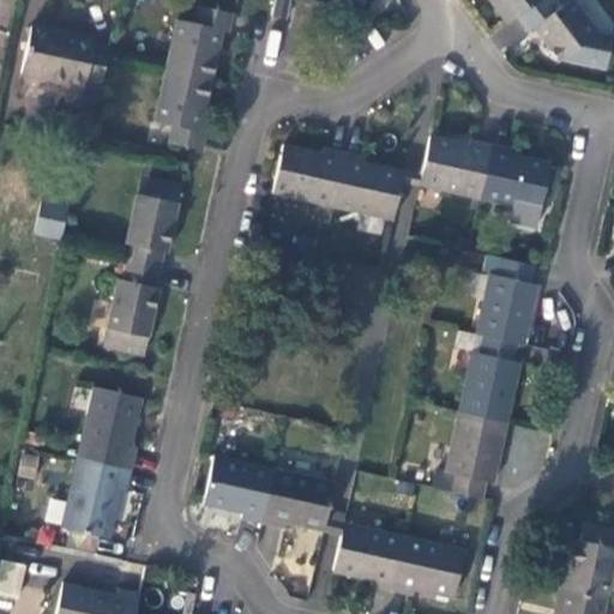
[(275,0),(271,16),(287,19),(290,0),(275,0)]
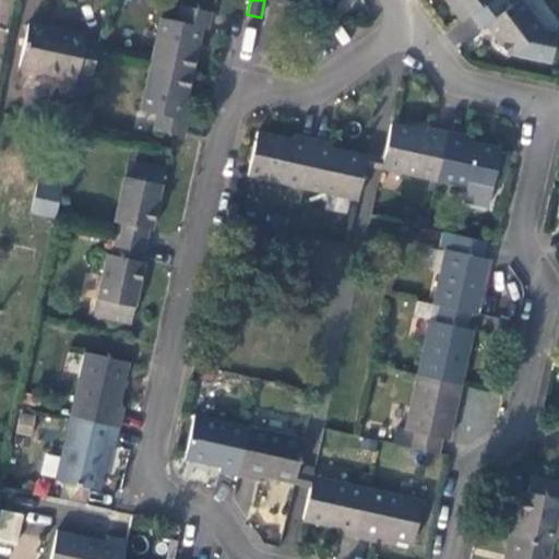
[(489,0),(450,0),(464,19),(470,15),(489,0)]
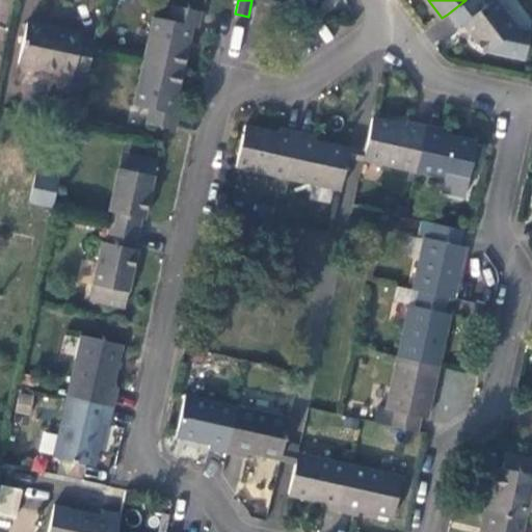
[(491,0),(479,9),(472,0),(466,0),(447,15),(457,28),(461,24),(483,54),(516,29),(495,0),(491,0)]
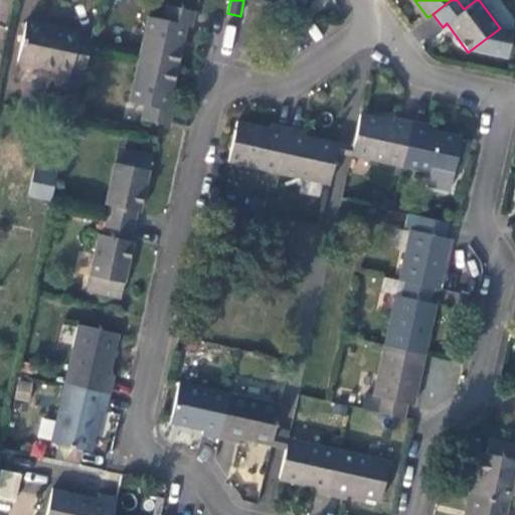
[(457,0),(464,9),(476,0),(457,0)]
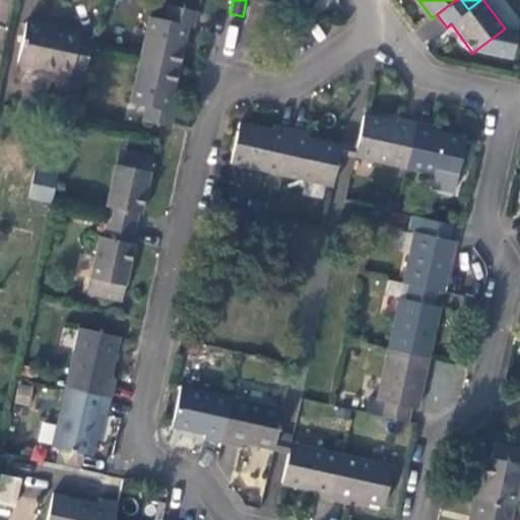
[(138,59),(179,68),(188,25),(193,27),(196,10),(168,5),(165,19),(147,15),(138,59)]
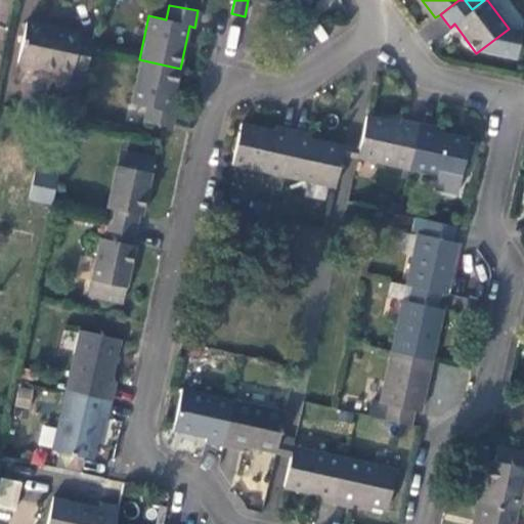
[(92,42),(79,39),(80,34),(26,23),(17,62),(72,74),(63,113),(76,116),(91,48),(92,42)]
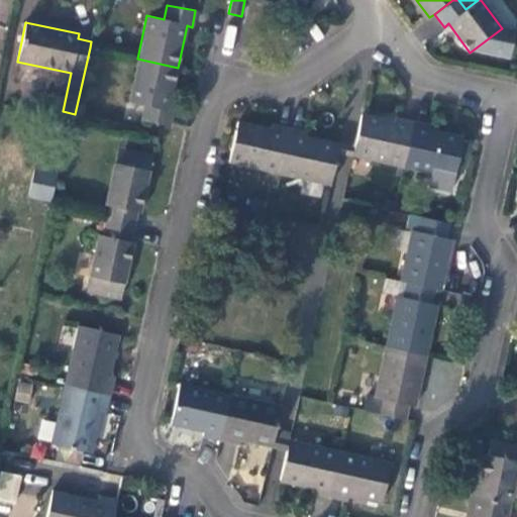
[(178,68),(137,59),(127,101),(144,105),(141,119),(170,126),(173,110),(168,109),(178,68)]
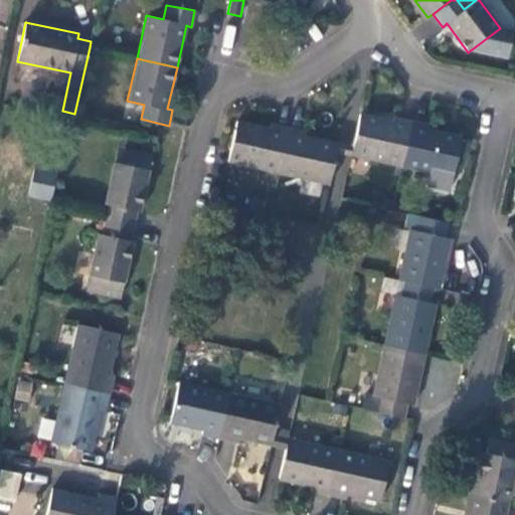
[(352,148),(350,155),(401,166),(411,122),(393,118),(392,122),(360,115),(352,148)]
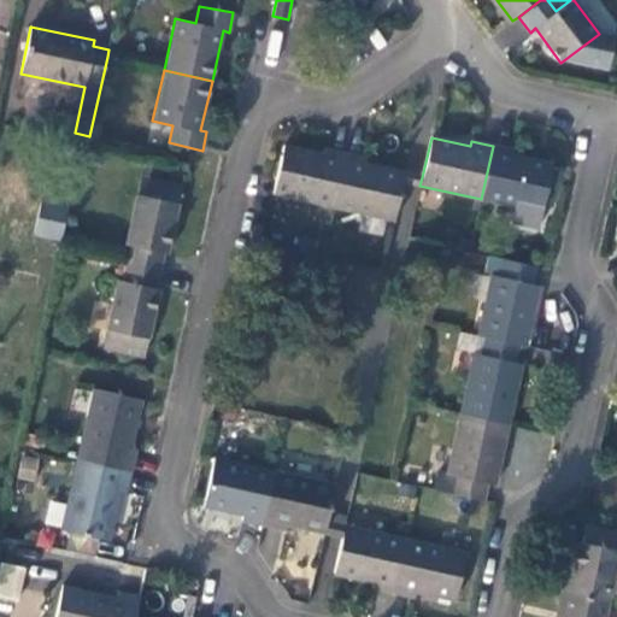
[(333,207),(346,153),(324,148),(323,154),(283,146),(272,194),(333,207)]
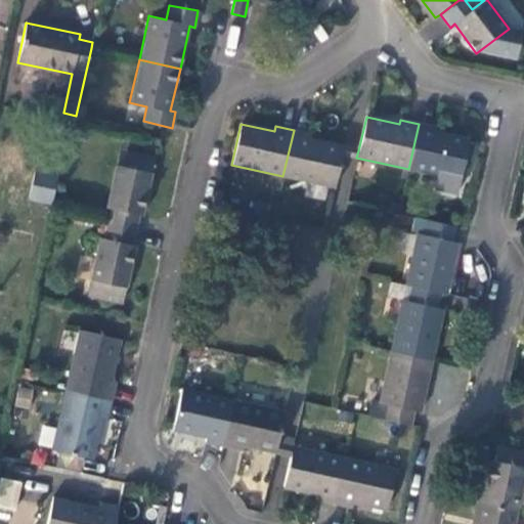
[(436,128),(419,124),(408,169),(437,175),(434,187),(456,193),(460,180),(469,140),(435,132),(436,128)]
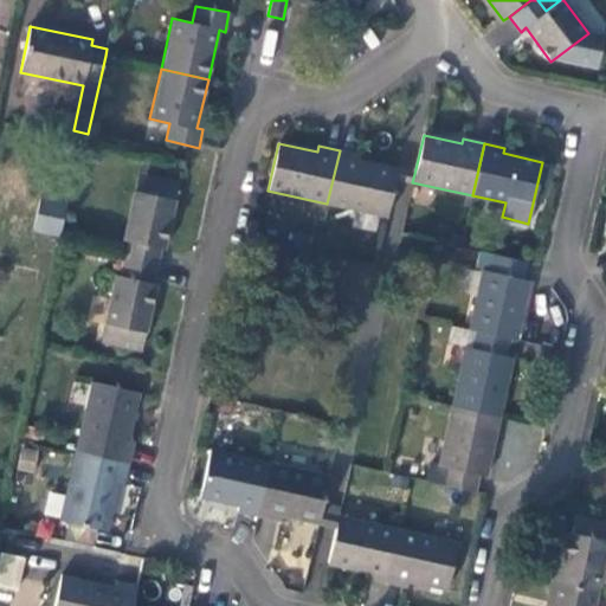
[(395,179),(398,169),(359,161),(360,156),(340,150),(327,204),(387,217),(395,179)]
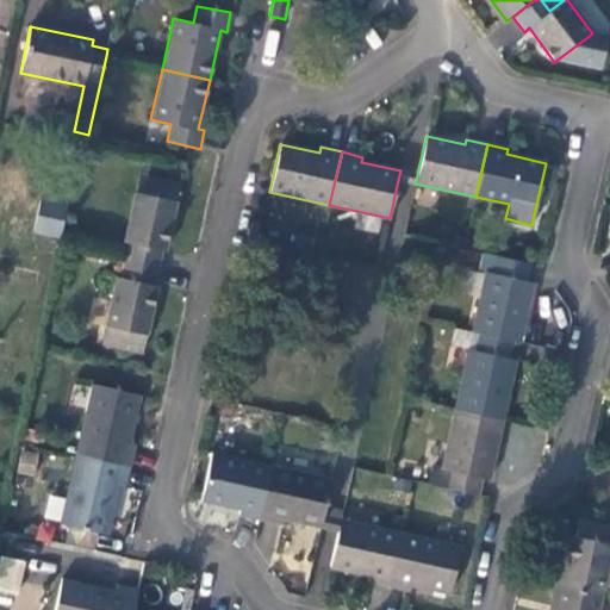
[(398,180),(415,184),(417,175),(400,170),(398,180)]
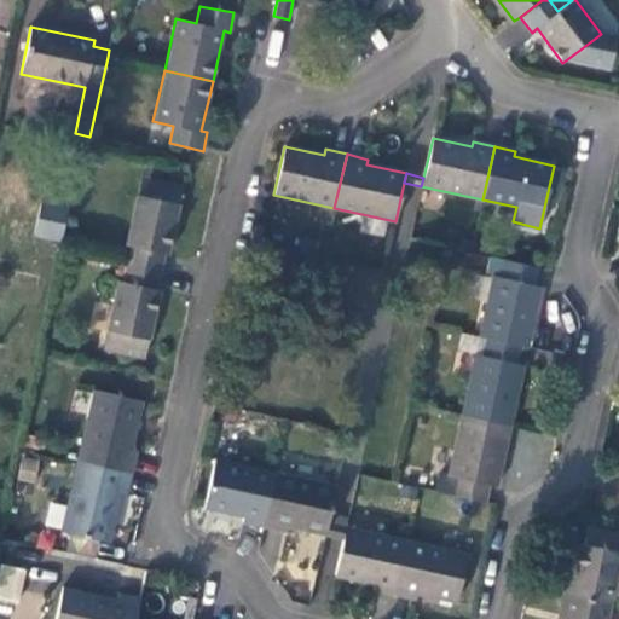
[(142,178),(138,196),(150,198),(154,180),(142,178)]
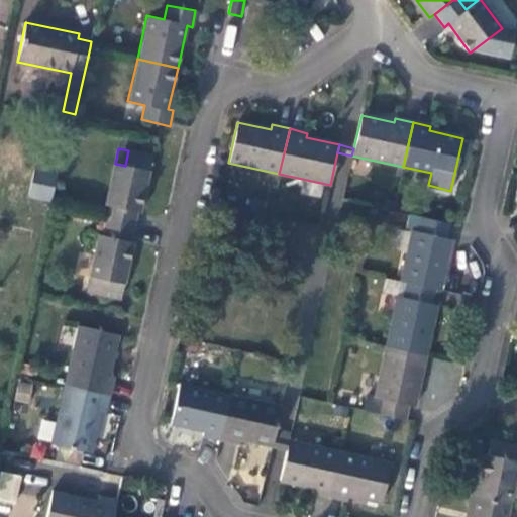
[(125,166),(115,164),(106,205),(109,206),(106,221),(133,227),(137,212),(139,213),(152,157),(128,150),(125,166)]
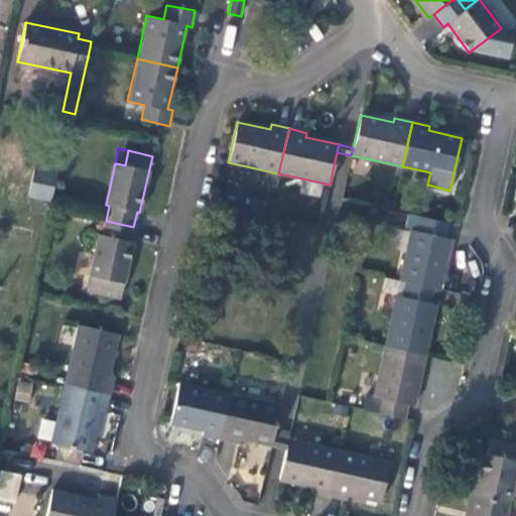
[(28,198),(51,203),(57,173),(34,168),(28,198)]
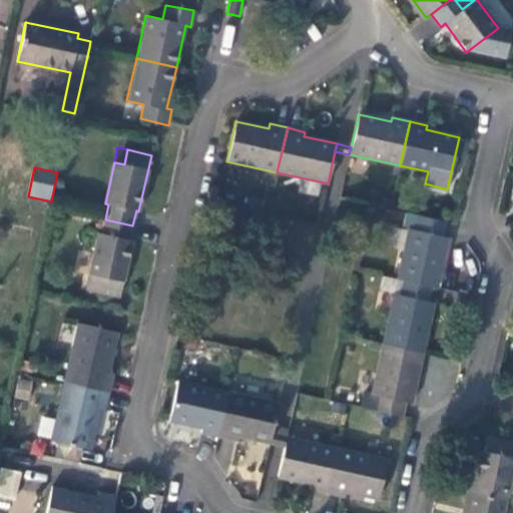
[(402,227),(408,228),(415,230),(418,215),(405,212),(402,227)]
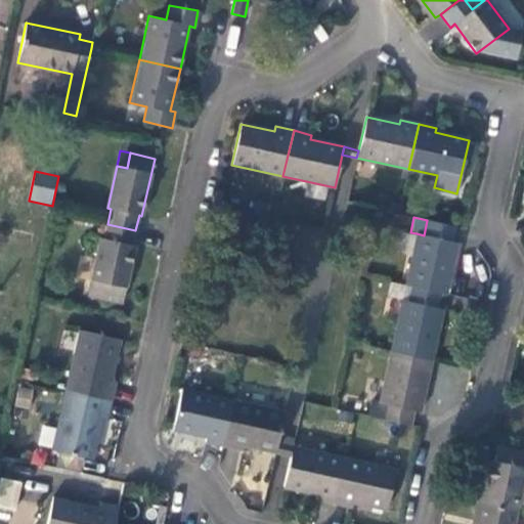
[(405,286),(411,287),(440,293),(446,295),(459,244),(451,242),(454,226),(427,220),(424,235),(417,233),(405,286)]
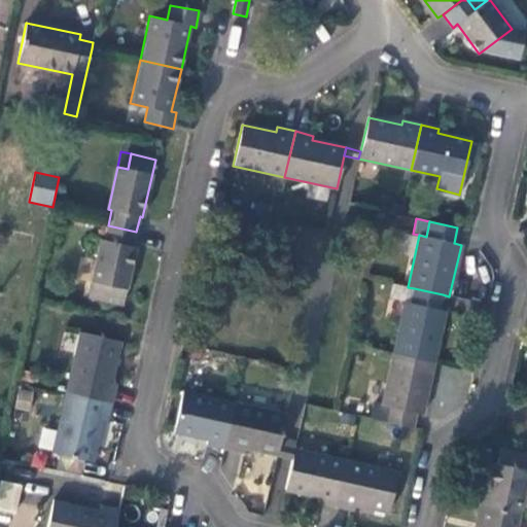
[(102,284),(99,300),(123,305),(136,247),(133,246),(136,232),(108,225),(105,241),(101,239),(92,282),(102,284)]
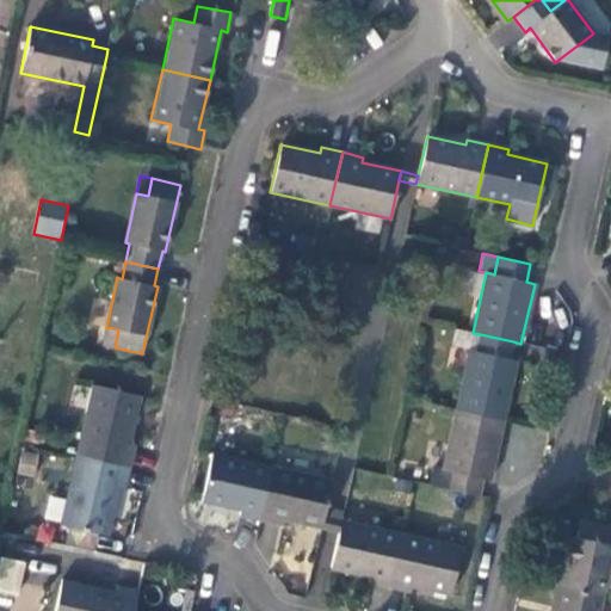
[(103,345),(115,347),(118,329),(106,327),(103,345)]
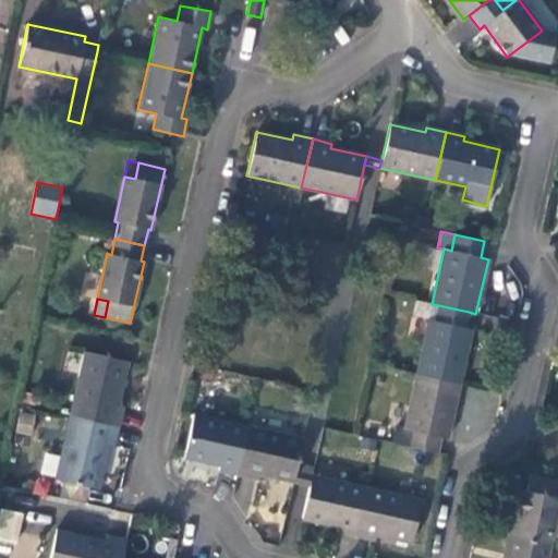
[(412,316),(428,319),(435,322),(438,305),(432,304),(415,301),(412,316)]
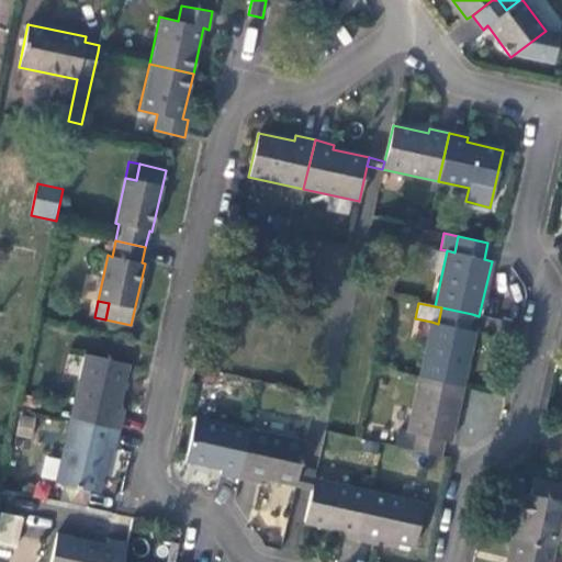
[(438,324),(431,322),(418,377),(463,388),(475,333),(469,330),(472,314),(441,307),(438,324)]
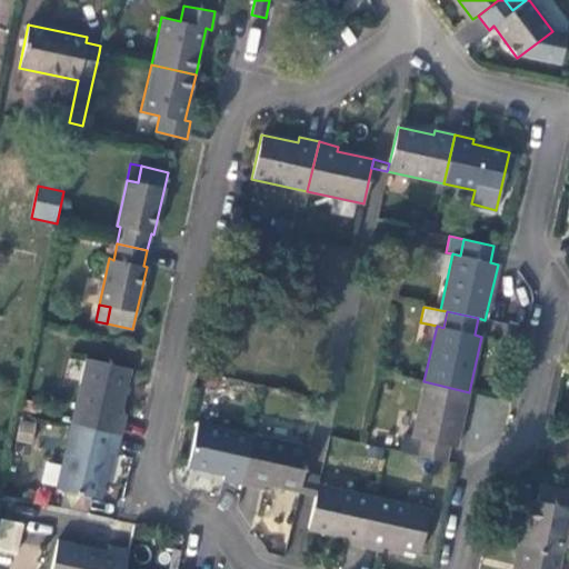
[(85,359),(70,425),(120,435),(125,415),(120,415),(130,369),(85,359)]
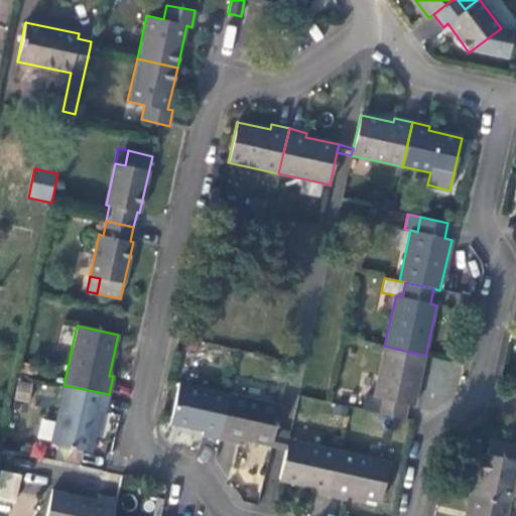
[(425,356),(384,346),(373,398),(380,398),(376,413),(404,419),(407,405),(414,406),(425,356)]
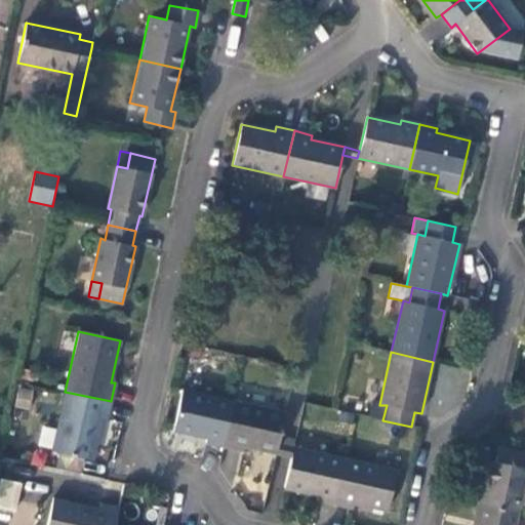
[(205,443),(224,447),(234,401),(183,390),(172,431),(206,439),(205,443)]
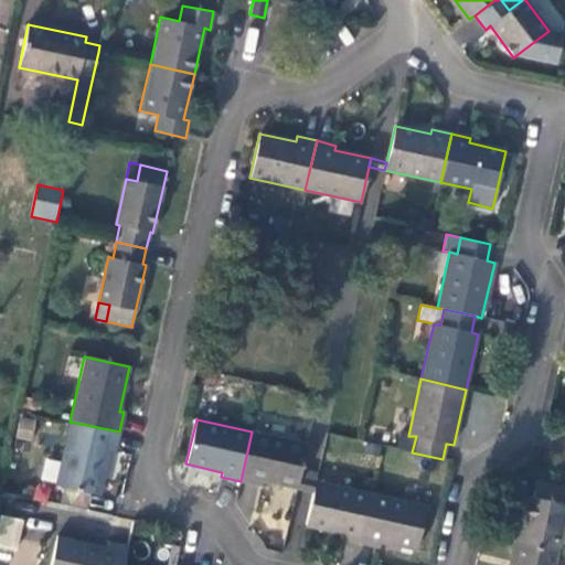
[(119,432),(70,422),(55,486),(100,496),(110,451),(115,451),(119,432)]
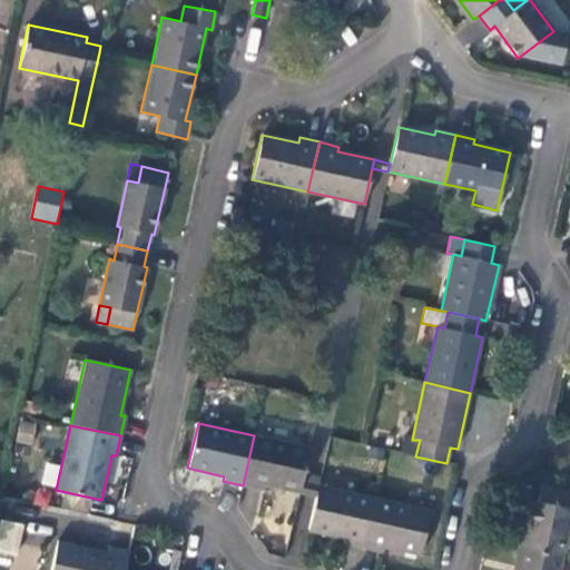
[(300,493),(302,482),(310,449),(254,435),(243,485),(262,490),(263,484),(300,493)]
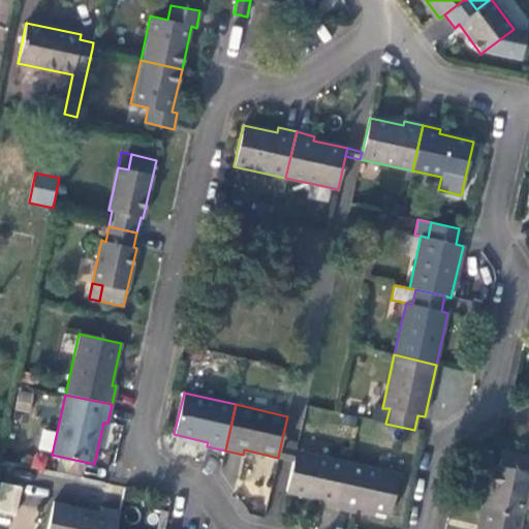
[(38,449),(52,452),(56,431),(41,429),(38,449)]
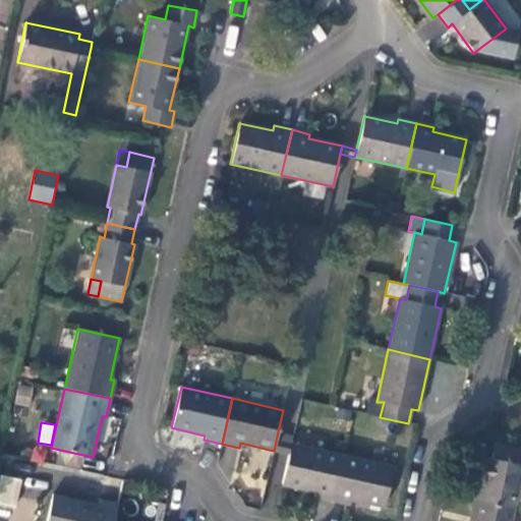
[(291,444),(276,441),(274,451),(288,454),(291,444)]
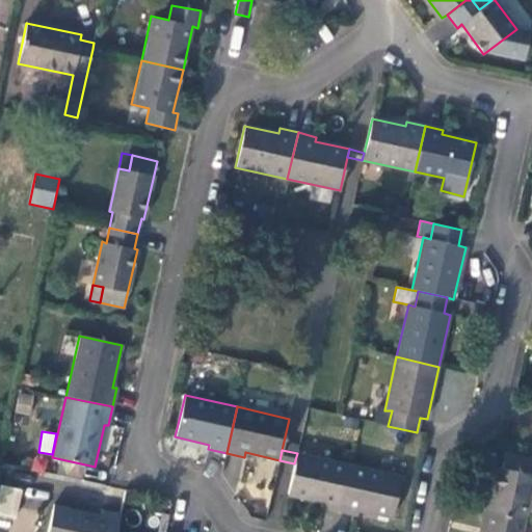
[(488,510),(525,519),(531,485),(531,474),(530,474),(531,464),(531,458),(505,452),(501,469),(498,468),(495,483),(488,510)]
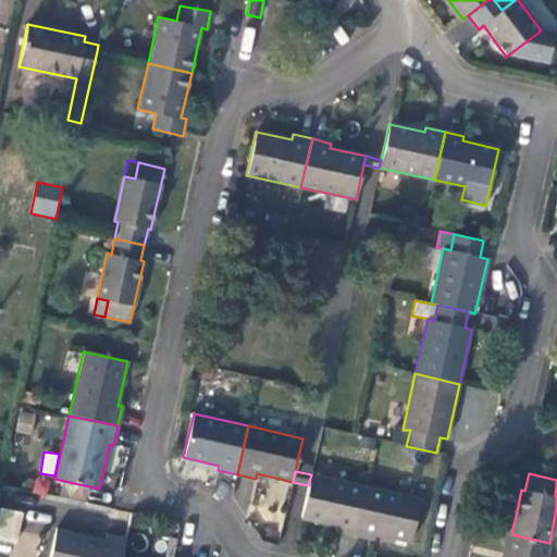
[(311,474),(308,485),(301,518),(336,527),(335,531),(355,535),(366,487),(311,474)]
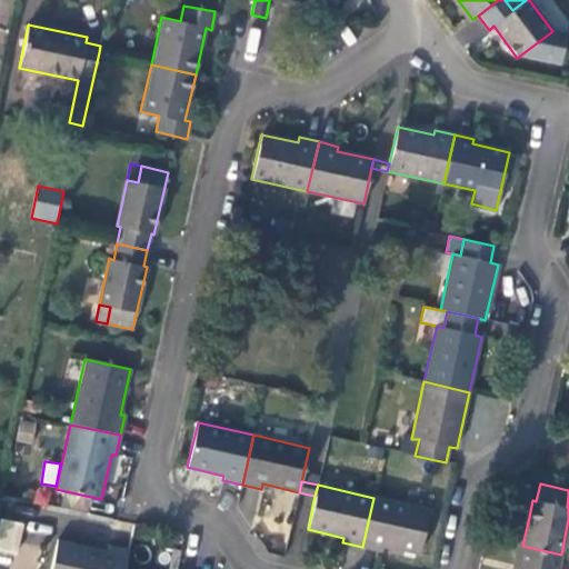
[(429,510),(373,498),(362,547),(381,551),(382,546),(419,555),(429,510)]
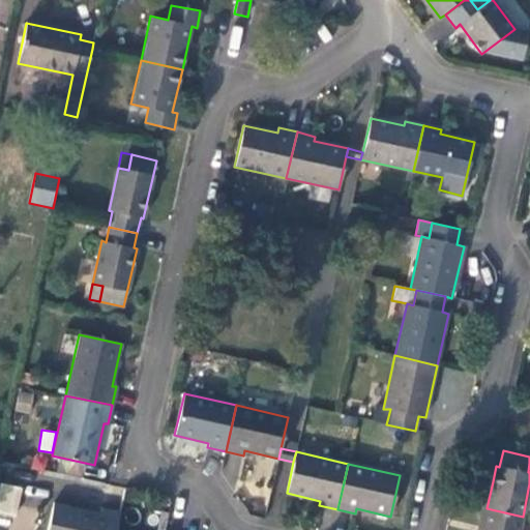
[(482,507),(487,508),(493,481),(489,480),(482,507)]
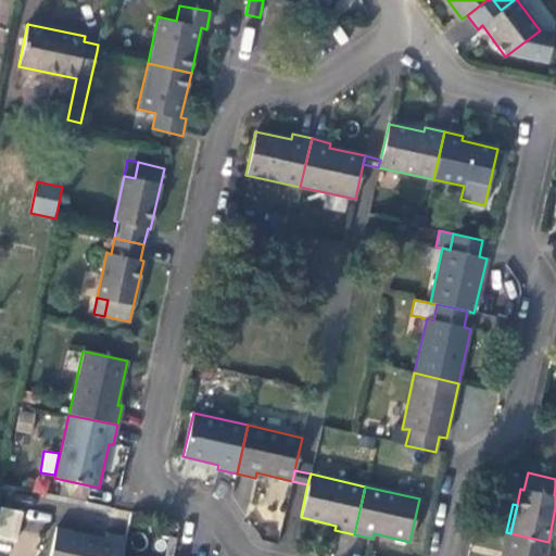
[(0,507),(0,542),(15,546),(23,510),(0,506),(0,507)]
